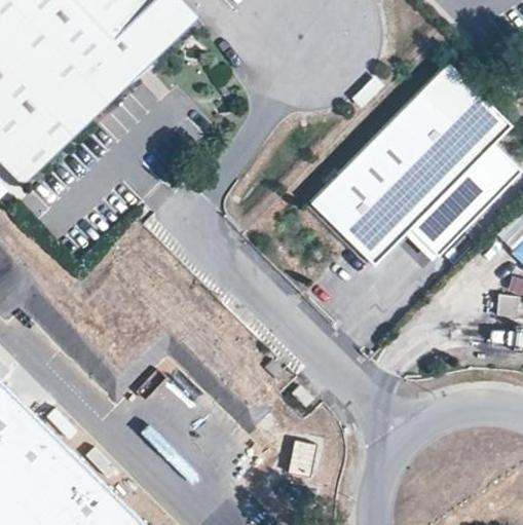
[(0,157),(24,183),(199,15),(185,0),(0,0),(0,157)]
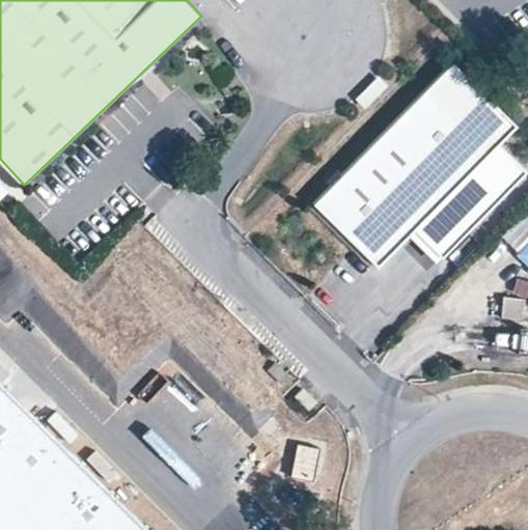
[(447,66),(311,202),(373,265),(509,129),(447,66)]
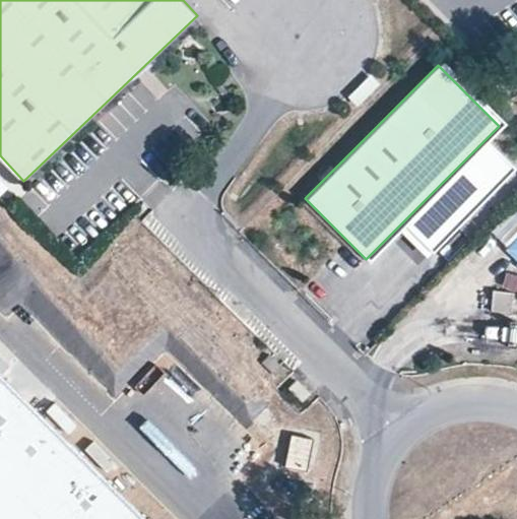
[(0,189),(3,192),(11,184),(0,172),(0,189)]
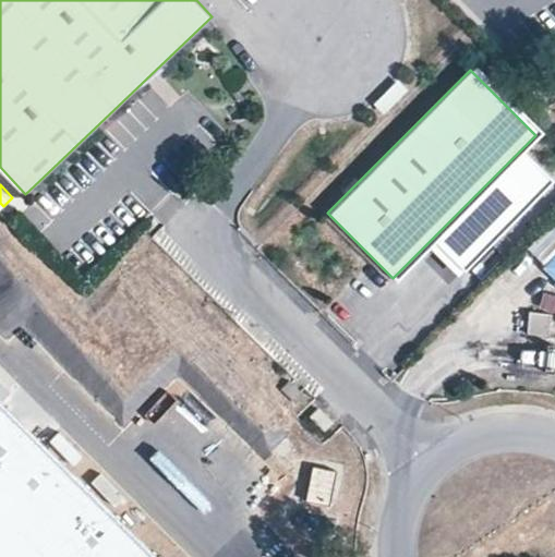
[(553,314),(531,312),(529,334),(551,336),(553,314)]
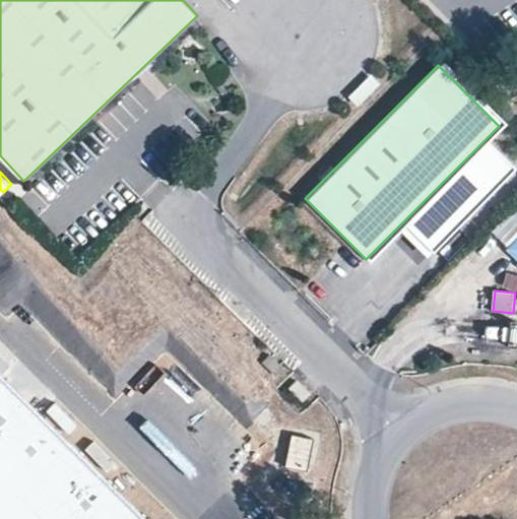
[(293,380),(284,387),(299,401),(306,393),(293,380)]
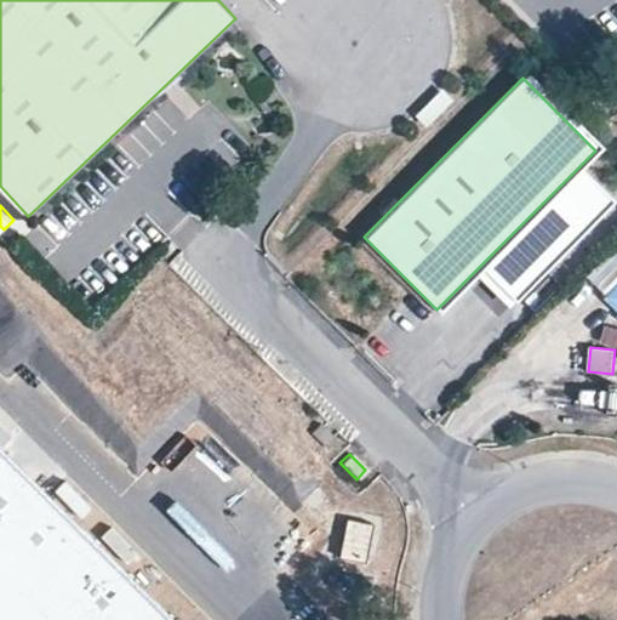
[(0,619),(163,619),(0,456),(0,619)]
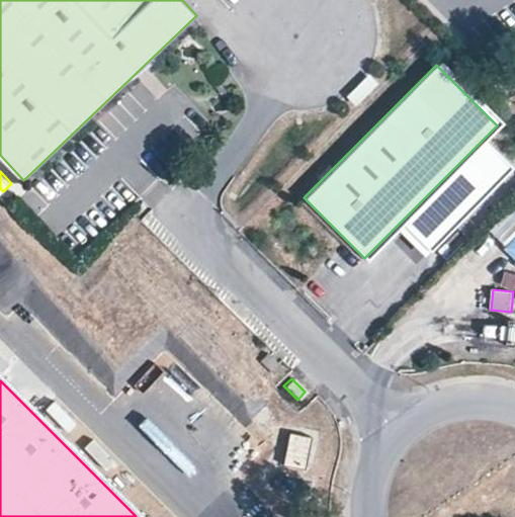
[(287,434),(283,468),(307,470),(310,436),(287,434)]
